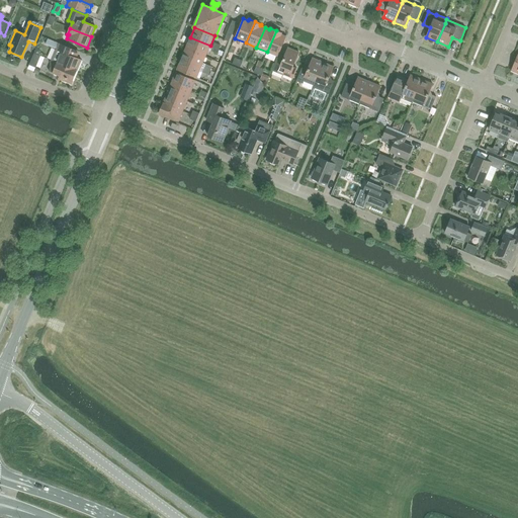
[(282,33),(276,30),(267,52),(278,57),(286,36),(281,34),(282,33)]
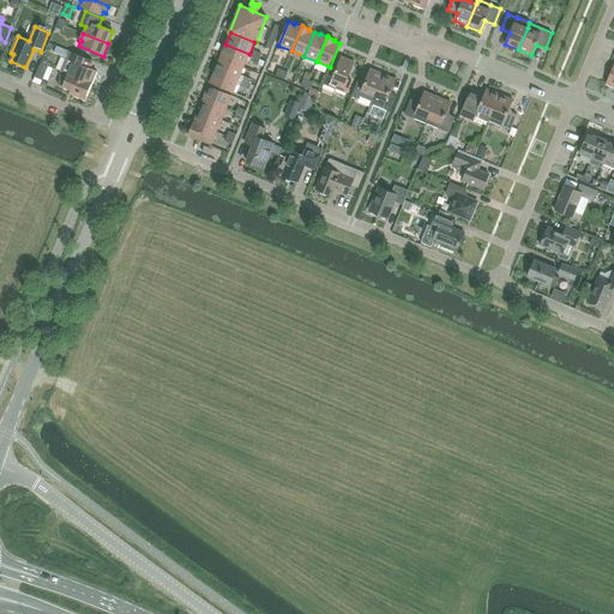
[(71,50),(74,42),(62,37),(59,46),(71,50)]
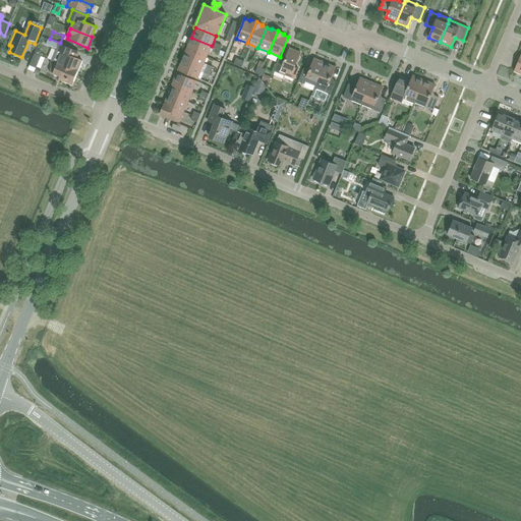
[(212,46),(191,38),(187,49),(207,57),(212,46)]
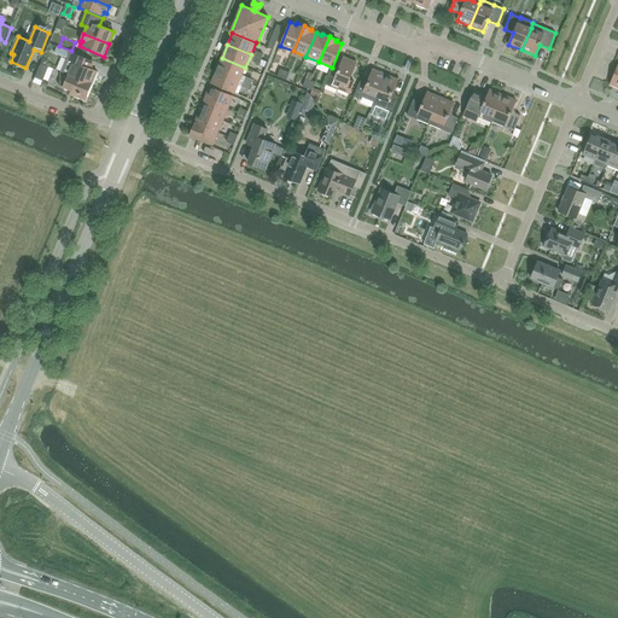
[(92,69),(95,62),(70,52),(57,46),(54,52),(69,58),(68,59),(66,59),(62,71),(69,75),(92,85),(98,71),(92,69)]
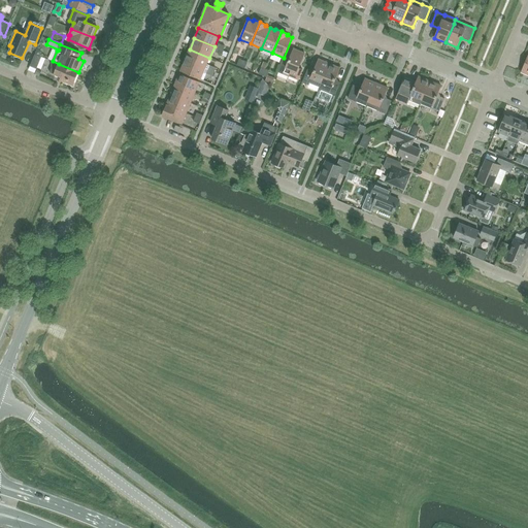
[(283,59),(277,72),(299,81),(304,69),(299,67),(305,54),(294,48),(289,61),(283,59)]
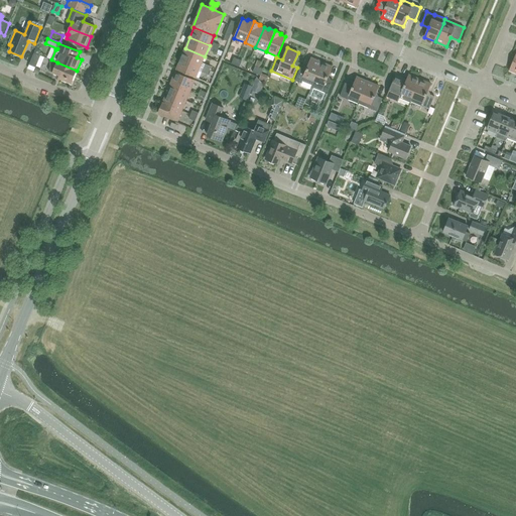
[(185,48),(180,58),(201,67),(205,56),(185,48)]
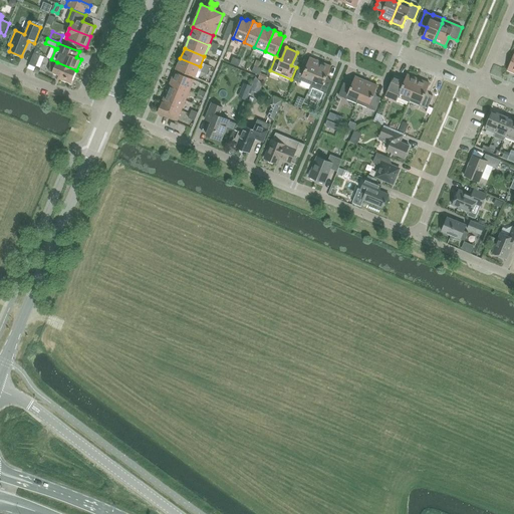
[(34,53),(29,64),(35,67),(40,55),(34,53)]
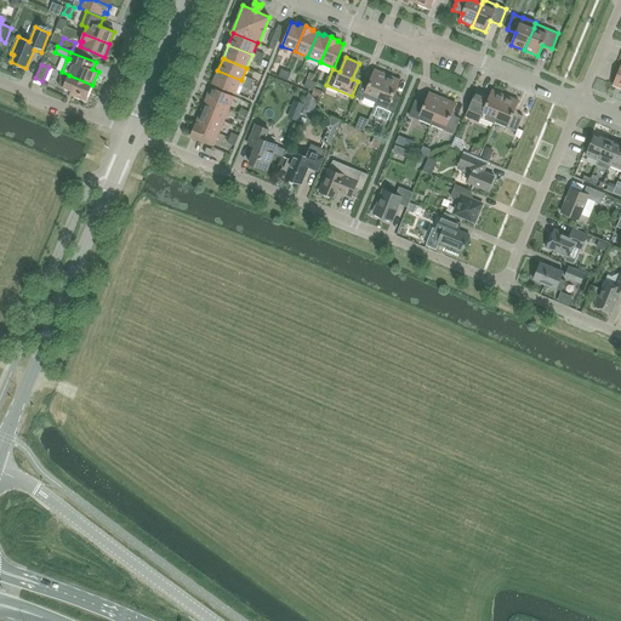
[(362,81),(355,97),(363,100),(364,97),(376,102),(387,75),(375,69),(369,84),(362,81)]
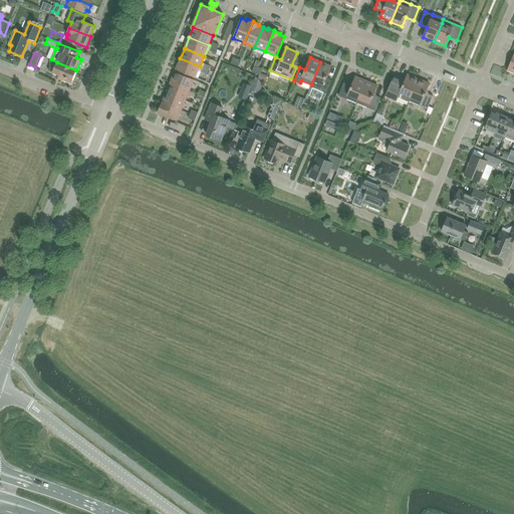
[(180,58),(176,69),(195,77),(200,66),(180,58)]
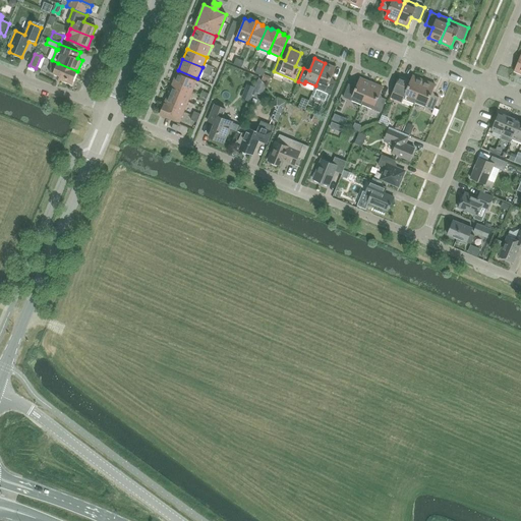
[(51,62),(51,66),(49,71),(54,73),(53,73),(65,78),(64,81),(72,84),(77,71),(58,63),(52,60),(51,62)]
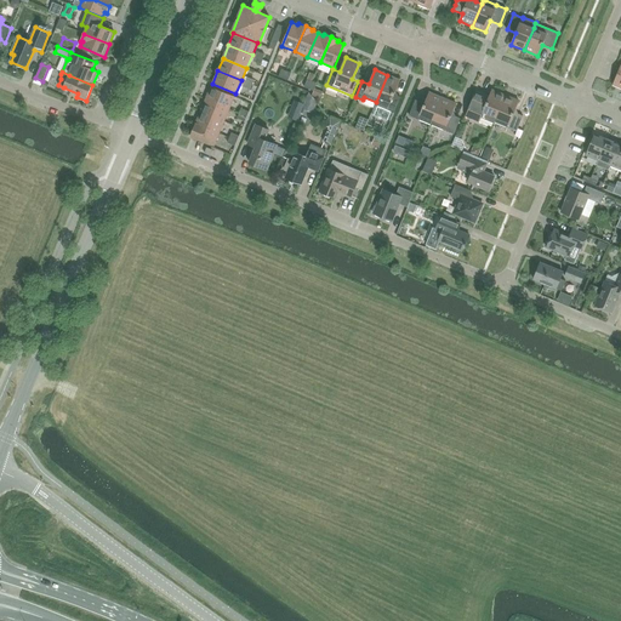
[(309,79),(318,83),(322,75),(313,72),(309,79)]
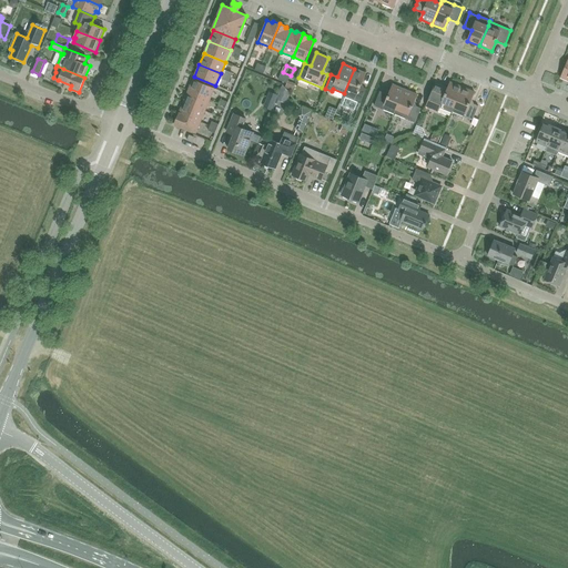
[(354,101),(361,103),(366,89),(361,87),(366,73),(354,69),(344,93),(343,97),(354,101)]
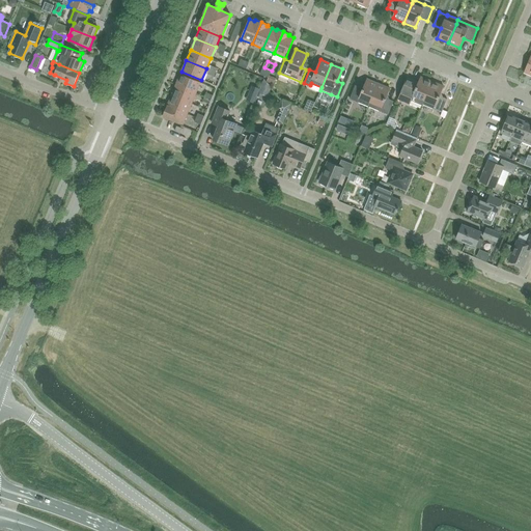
[(180,75),(176,85),(196,93),(200,83),(180,75)]
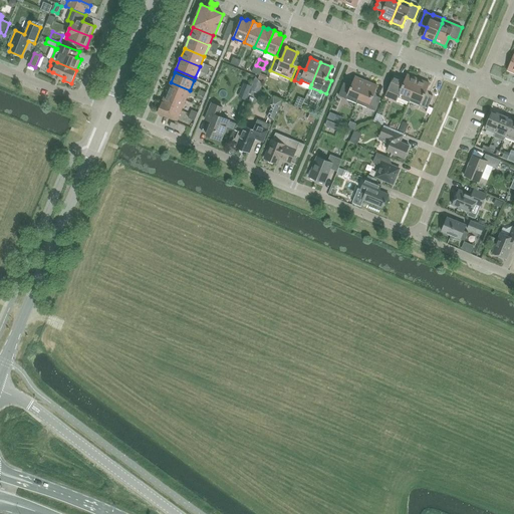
[(410,101),(411,97),(419,78),(408,74),(405,79),(395,75),(386,96),(397,101),(399,97),(409,101),(410,101)]
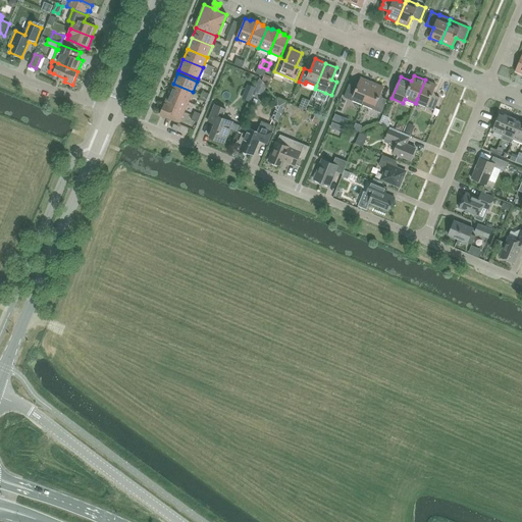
[(260,77),(255,92),(263,95),(266,86),(260,77)]
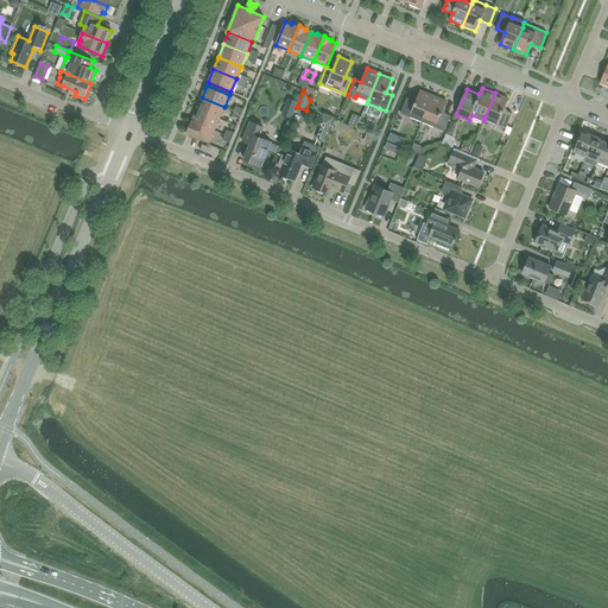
[(407,97),(400,113),(410,118),(423,122),(434,96),(420,90),(416,101),(407,97)]
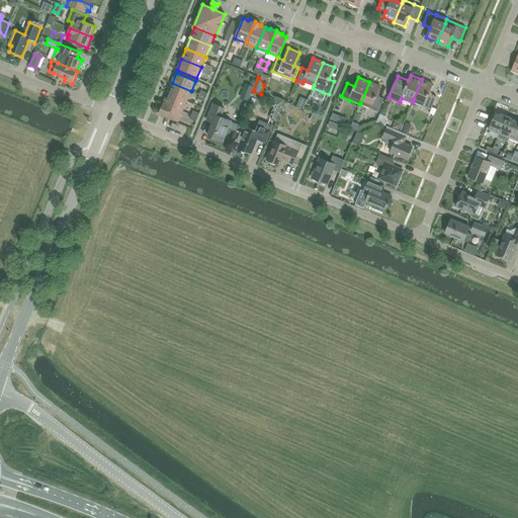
[(433,84),(422,79),(414,98),(413,102),(431,109),(436,97),(429,93),(433,84)]
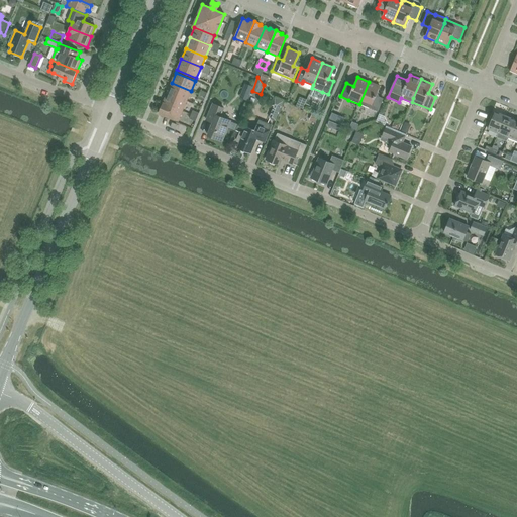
[(516,81),(508,79),(506,83),(515,87),(516,82),(516,81)]
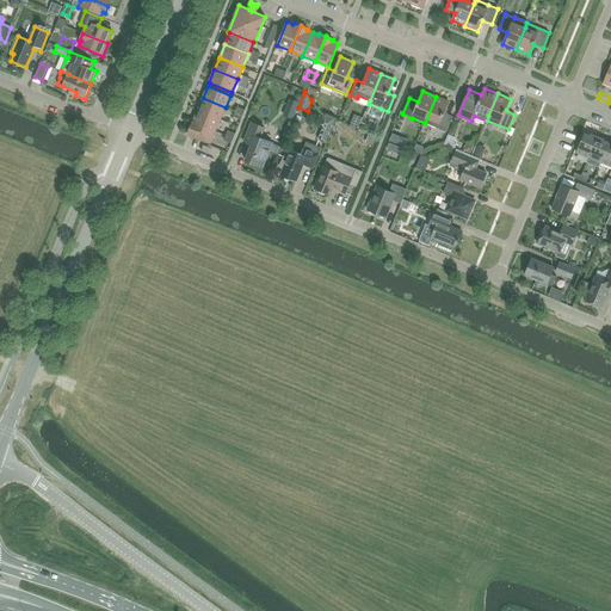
[(446,133),(454,117),(444,113),(449,102),(436,97),(425,123),(437,128),(446,133)]
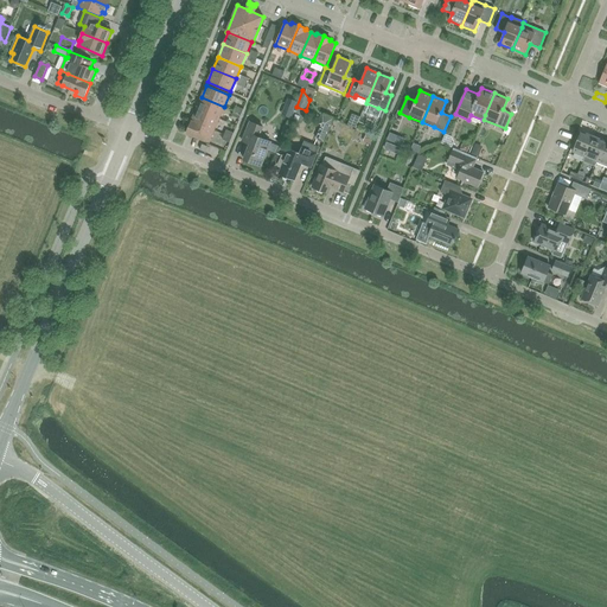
[(202,97),(196,109),(219,119),(224,107),(202,97)]
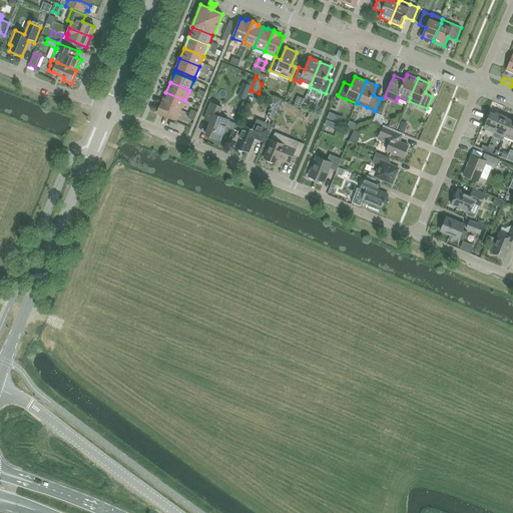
[(165,92),(161,102),(181,110),(185,100),(165,92)]
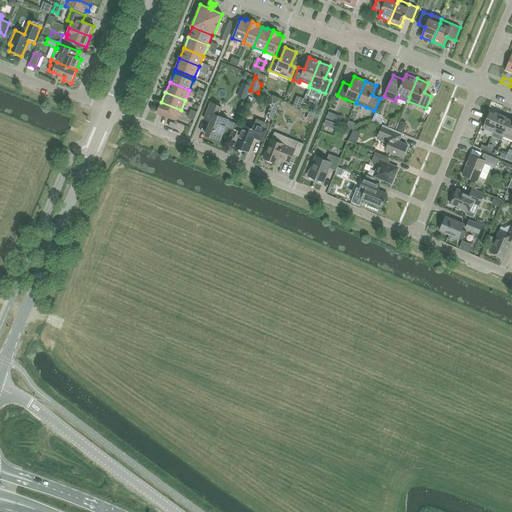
[(273,120),(282,100),(272,96),(268,104),(271,105),(266,117),(273,120)]
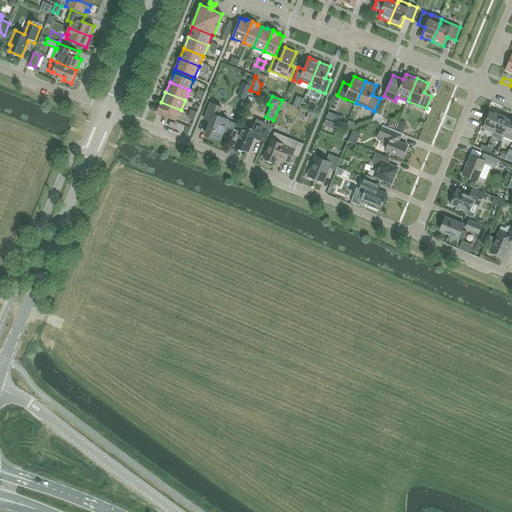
[(177,120),(181,110),(161,102),(157,112),(177,120)]
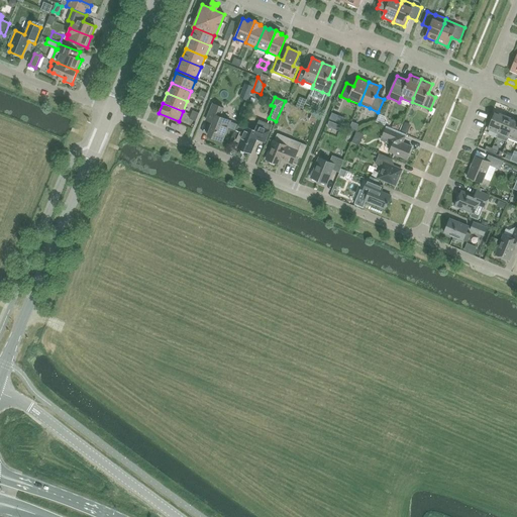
[(213,104),(206,120),(213,122),(208,135),(222,141),(231,121),(220,117),(224,108),(213,104)]
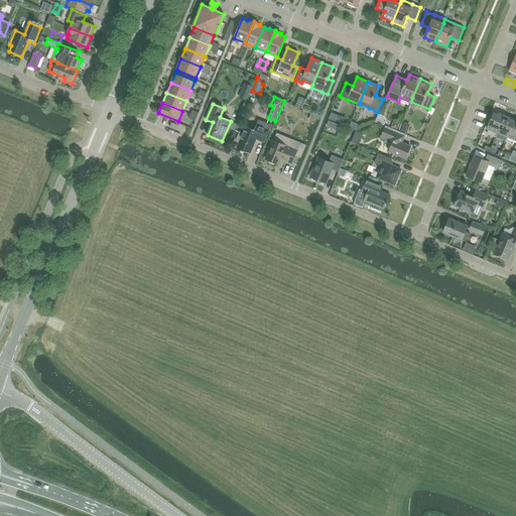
[(487,129),(497,133),(505,116),(498,113),(498,114),(494,113),(487,129)]
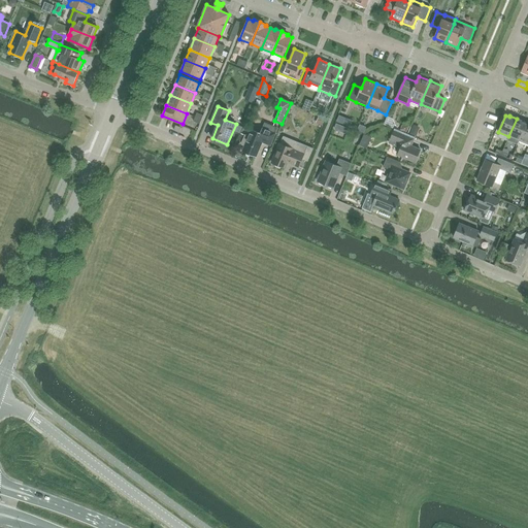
[(388,118),(385,125),(393,129),(395,124),(393,120),(388,118)]
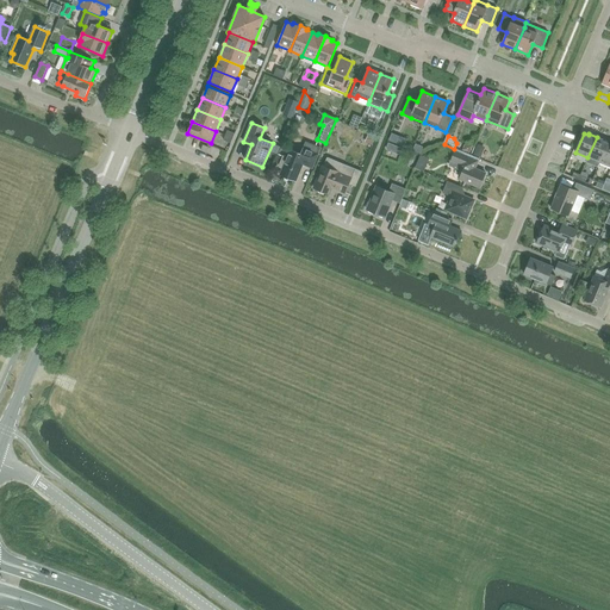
[(603,139),(597,137),(587,157),(586,161),(598,166),(599,163),(608,143),(603,141),(603,139)]
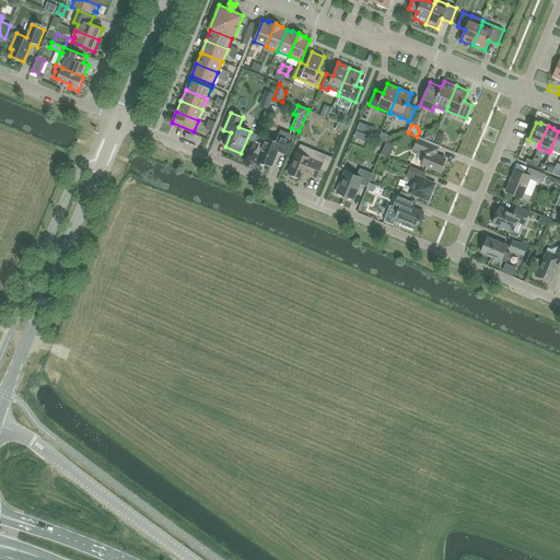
[(256,153),(260,154),(257,160),(272,166),(278,151),(287,154),(294,136),(281,130),(277,142),(267,138),(264,144),(260,143),(256,153)]
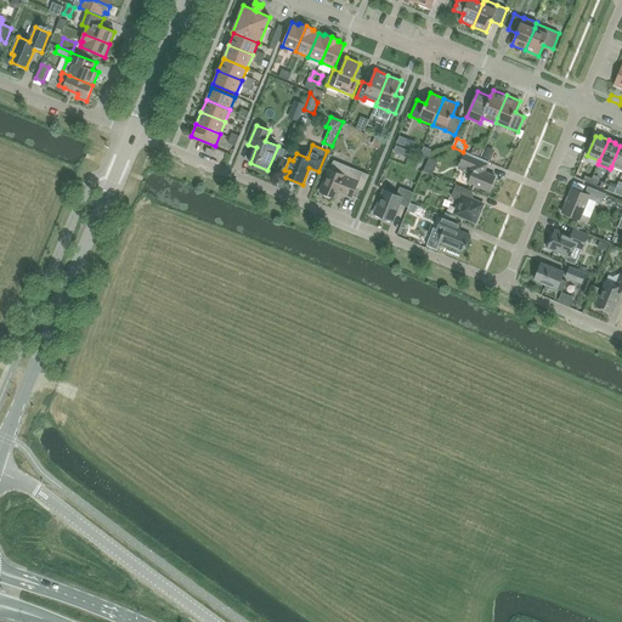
[(621,146),(620,146),(611,167),(621,170),(621,146)]
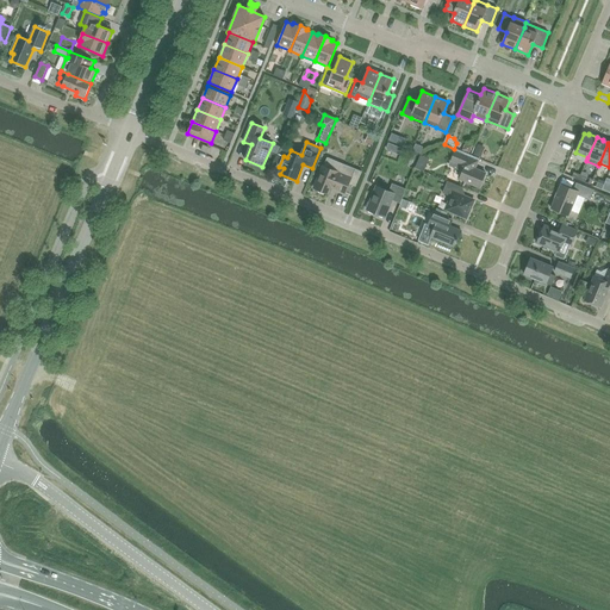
[(478,145),(473,155),(480,159),(484,151),(481,147),(478,145)]
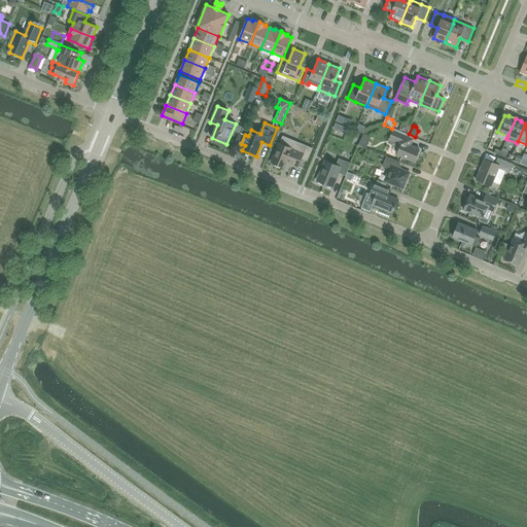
[(397,154),(415,162),(420,149),(407,144),(410,136),(394,129),(388,143),(400,148),(397,154)]
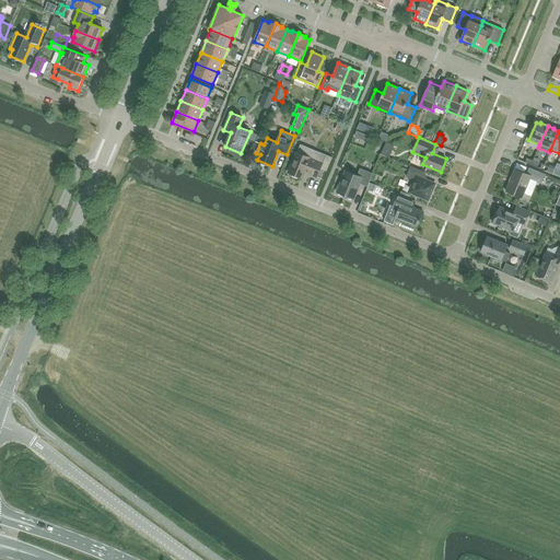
[(389,158),(395,146),(386,141),(381,154),(389,158)]
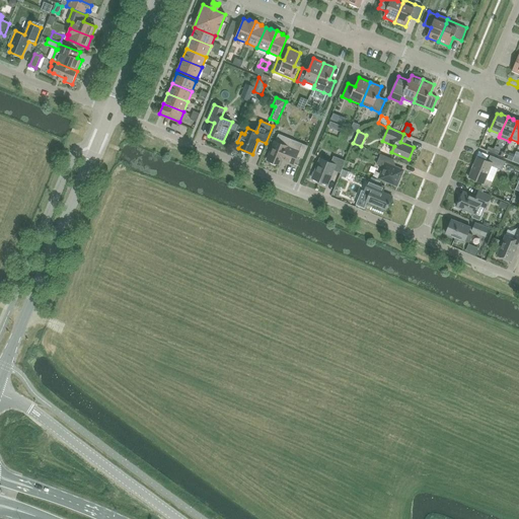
[(278,134),(268,160),(281,165),(283,160),(294,164),(297,157),(303,159),(308,146),(278,134)]
